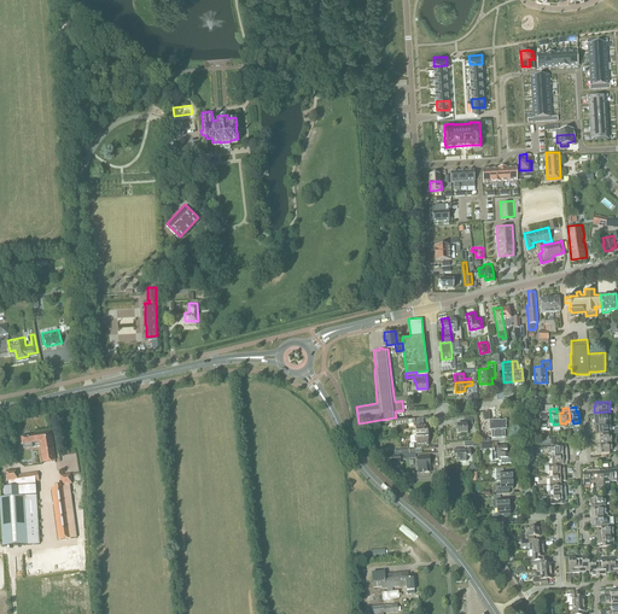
[(547,422),(551,421),(549,409),(543,409),(543,414),(540,414),(540,425),(547,425),(547,422)]
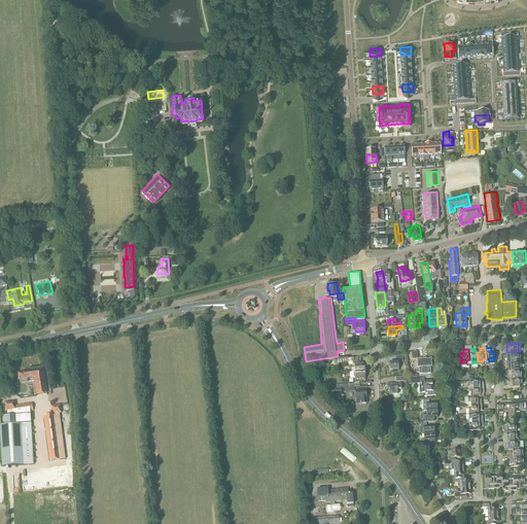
[(518,351),(506,352),(506,357),(507,357),(507,360),(511,360),(521,359),(520,354),(520,351),(518,351)]
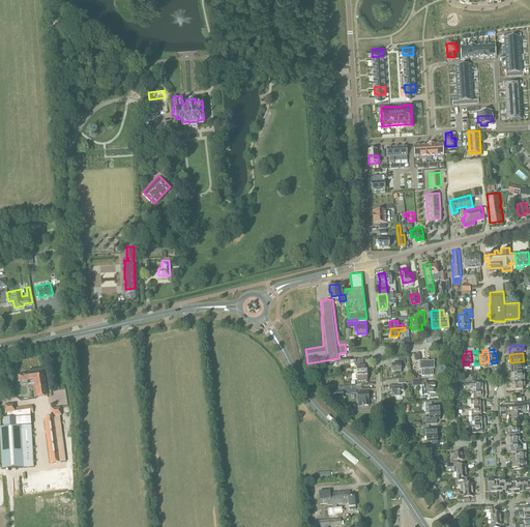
[(356,372),(366,371),(366,362),(360,362),(360,360),(359,356),(354,357),(354,360),(355,362),(356,362),(356,372)]
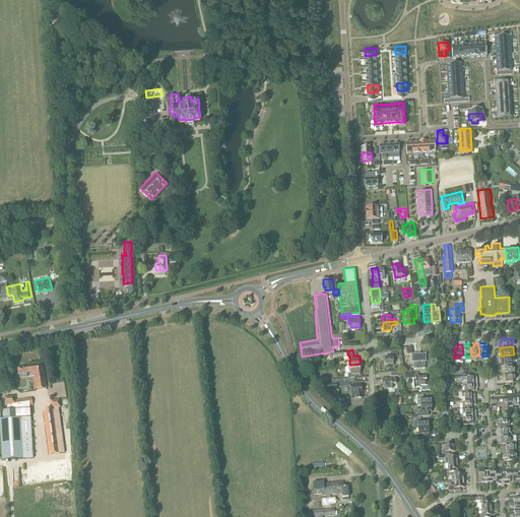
[(385,363),(393,362),(393,354),(397,353),(397,349),(390,350),(390,354),(385,354),(385,363)]
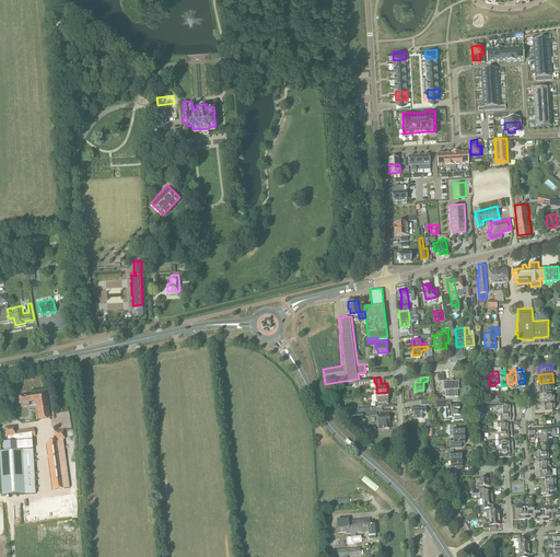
[(457,394),(457,386),(459,386),(458,380),(459,380),(459,378),(456,378),(456,379),(443,380),(444,387),(445,387),(445,394),(457,394)]
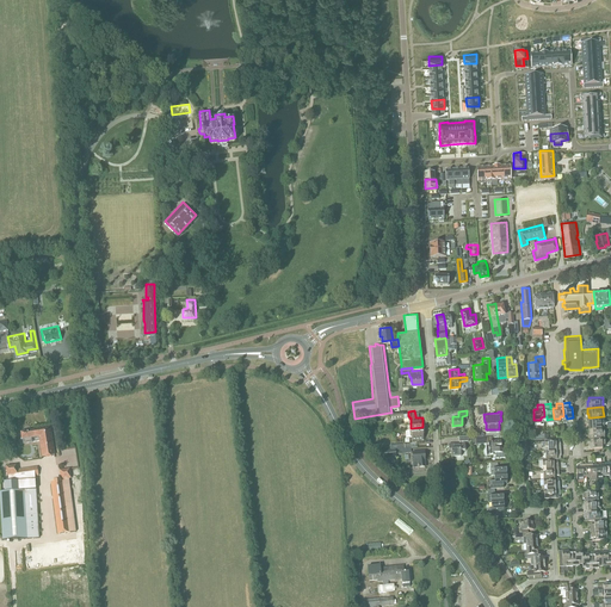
[(588,420),(588,427),(602,426),(604,426),(604,423),(604,416),(592,417),(588,417),(588,420)]
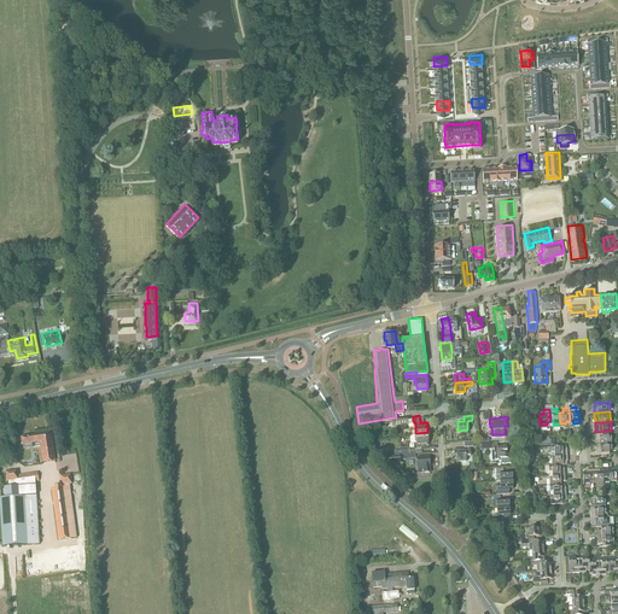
[(31,440),(40,439),(42,460),(56,457),(51,428),(35,431),(35,433),(21,434),(22,442),(23,442),(24,446),(33,445),(31,440)]
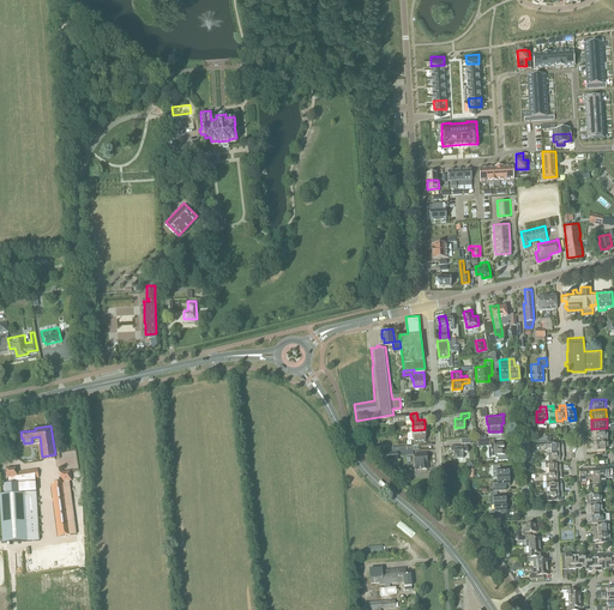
[(605,428),(591,429),(591,435),(593,435),(593,439),(608,438),(607,432),(607,428),(605,428)]
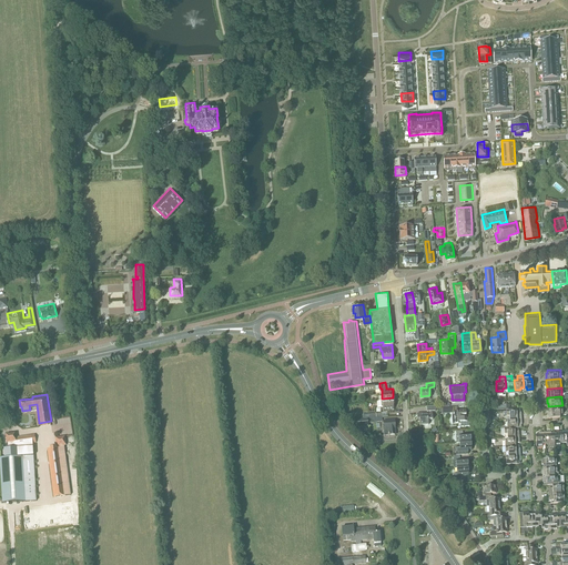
[(393,397),(382,399),(383,410),(387,410),(387,407),(394,407),(393,397)]
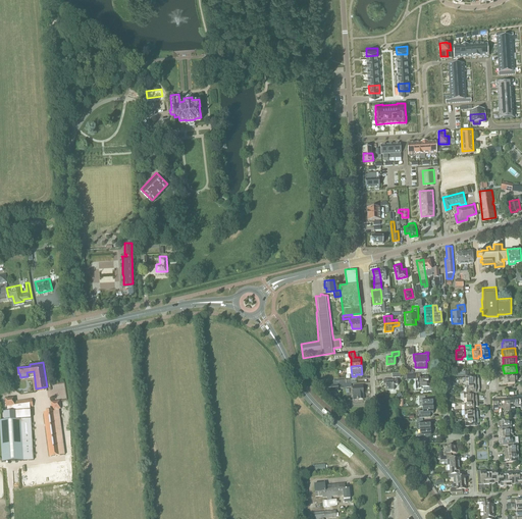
[(423,385),(423,390),(431,388),(431,381),(427,382),(427,378),(428,378),(428,373),(420,374),(420,371),(404,371),(404,377),(415,376),(416,387),(421,386),(421,385),(423,385)]
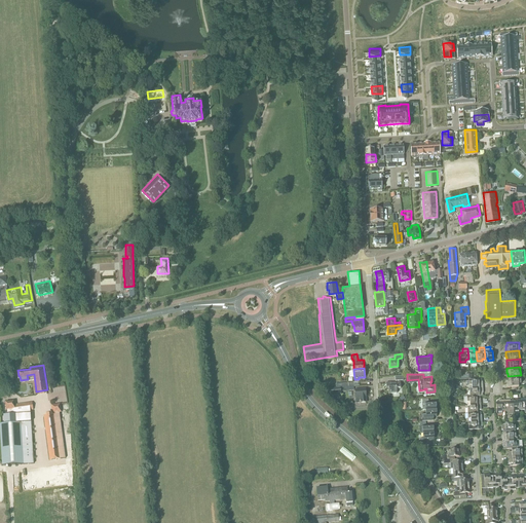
[(508,379),(508,383),(508,384),(511,384),(519,384),(519,383),(519,381),(521,381),(521,375),(508,376),(508,379)]
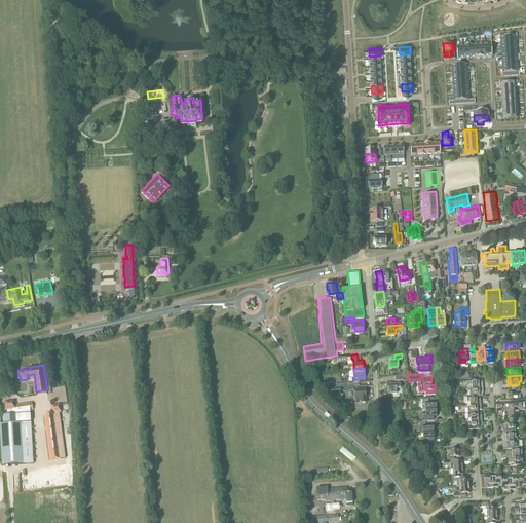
[(472,385),(483,384),(483,379),(479,379),(479,376),(468,377),(470,383),(472,382),(472,385)]
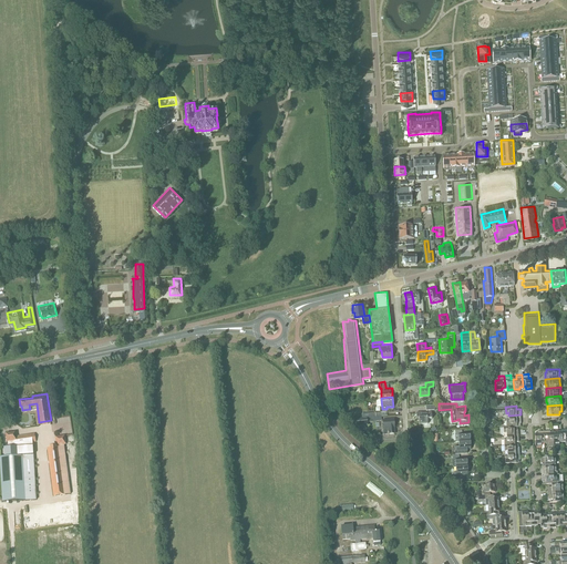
[(432,416),(432,413),(431,409),(416,410),(416,416),(419,416),(419,422),(428,421),(428,417),(432,416)]
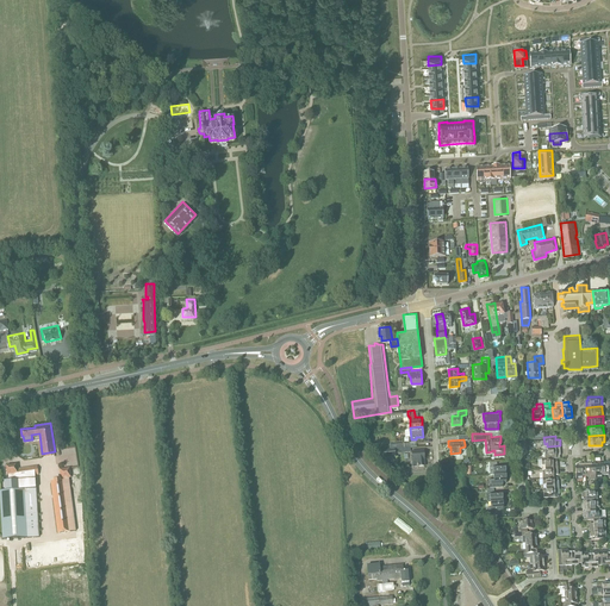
[(384,455),(394,454),(394,450),(409,449),(409,444),(400,445),(383,448),(384,455)]
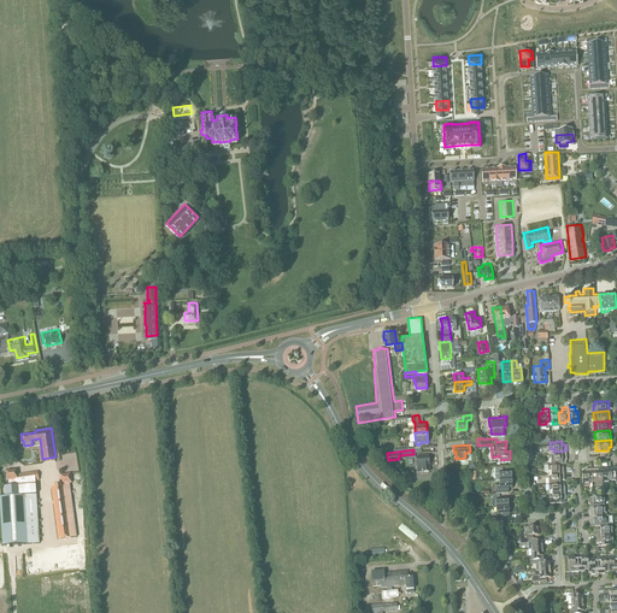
[(551,461),(559,461),(563,461),(563,458),(566,458),(566,451),(553,452),(553,455),(551,455),(551,461)]
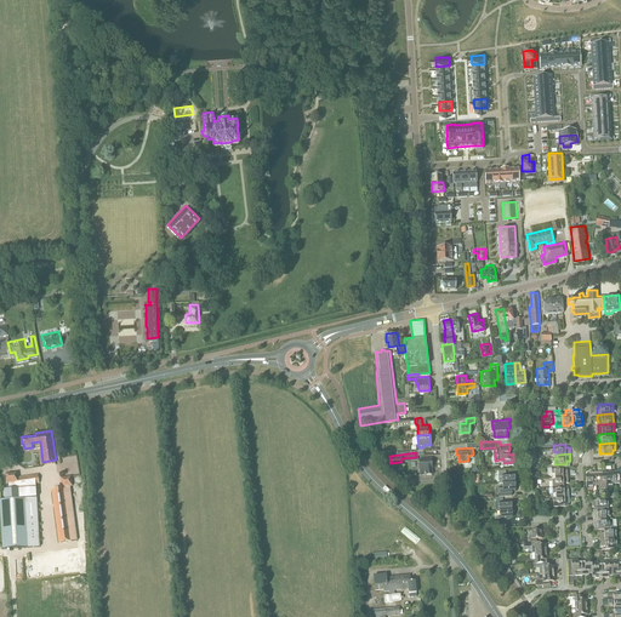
[(421,473),(433,472),(432,456),(420,457),(421,473)]
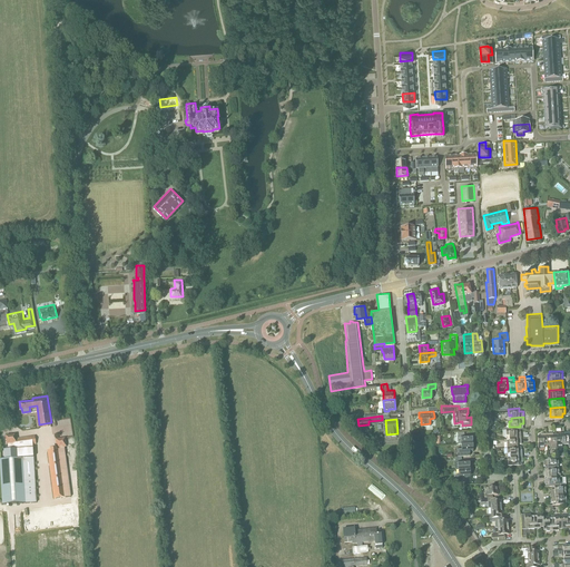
[(509,437),(521,436),(521,429),(517,429),(517,427),(509,427),(505,427),(507,433),(509,433),(509,437)]
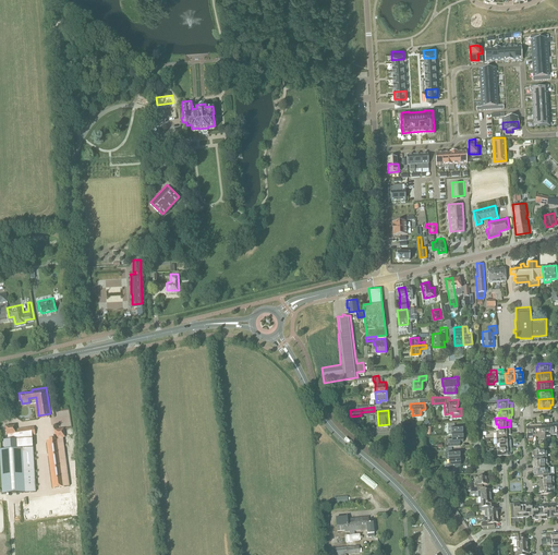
[(451,432),(462,432),(462,424),(455,424),(455,421),(448,421),(448,425),(451,424),(451,432)]
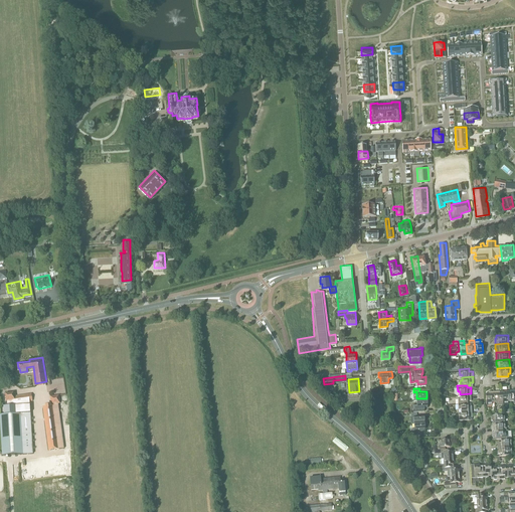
[(508,399),(511,399),(510,388),(504,388),(505,392),(502,392),(503,402),(508,401),(508,399)]
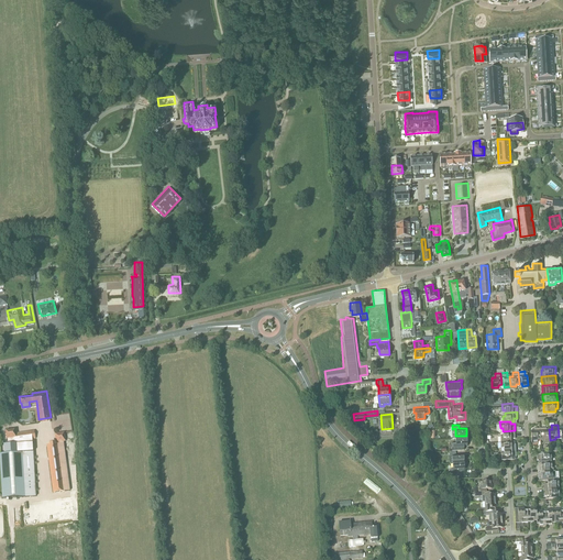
[(538,438),(540,438),(540,426),(533,426),(533,430),(531,430),(531,441),(538,440),(538,438)]
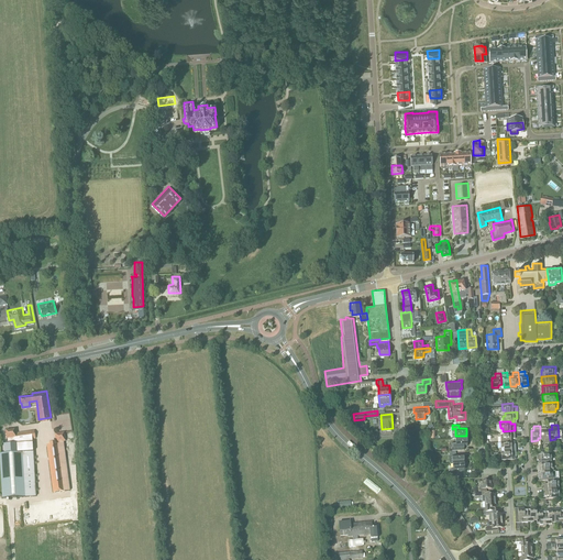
[(550,440),(549,429),(547,429),(545,426),(540,426),(540,438),(543,438),(543,440),(550,440)]
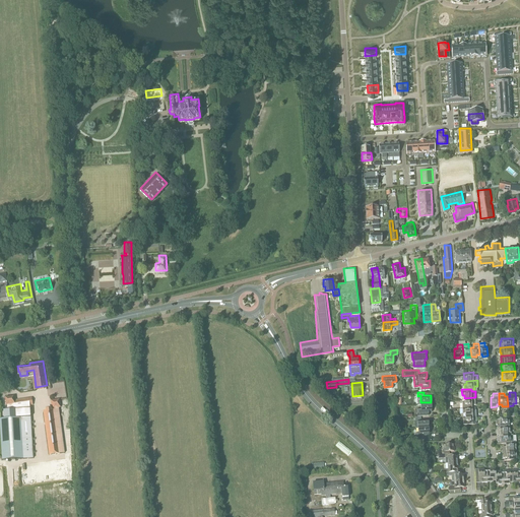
[(14,398),(13,394),(6,395),(7,403),(8,403),(9,406),(29,403),(29,402),(33,401),(31,396),(14,398)]
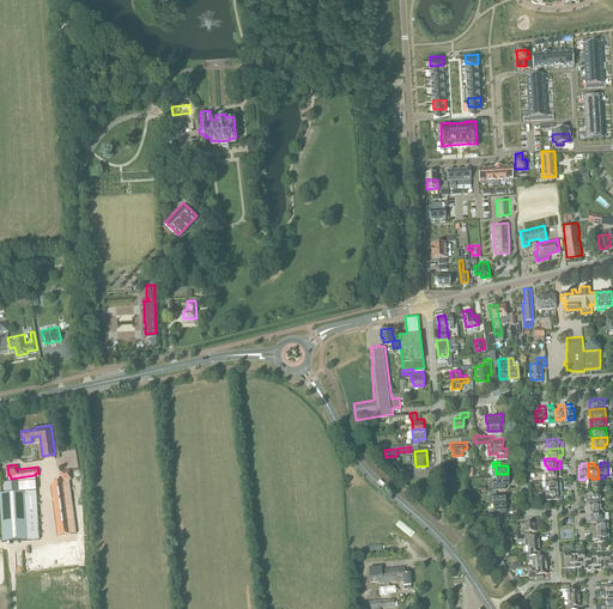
[(59,533),(76,530),(68,477),(72,476),(71,468),(61,469),(62,480),(52,481),(59,533)]
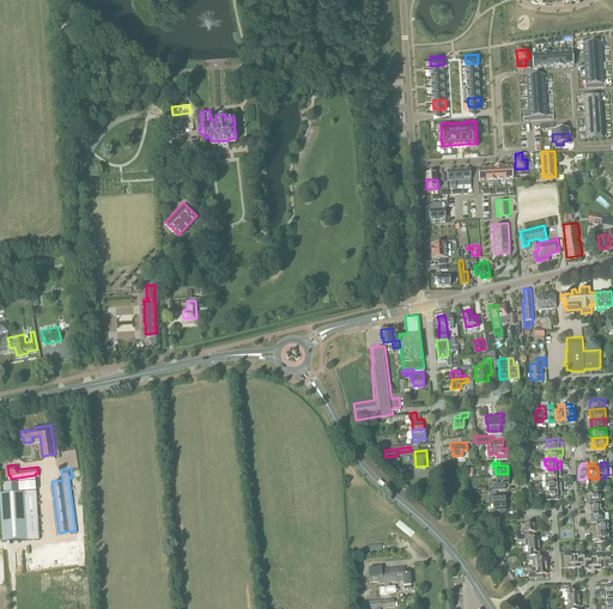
[(545,479),(557,477),(557,474),(560,474),(560,468),(547,469),(547,472),(545,472),(545,479)]
